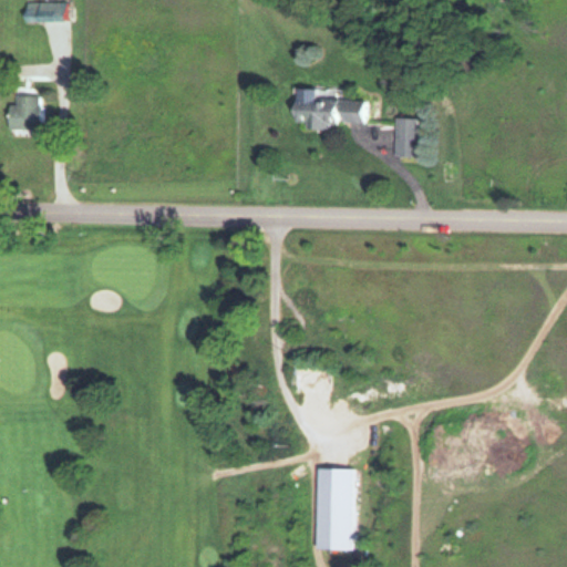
[(74,1),(30,1),(30,21),(74,21),(74,1)]
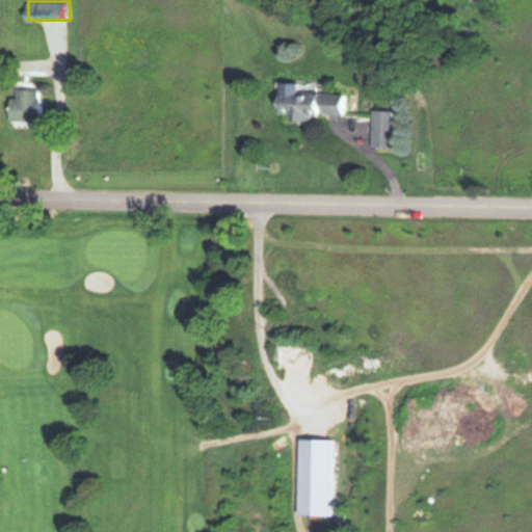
[(15,89),(15,126),(47,127),(48,89),(15,89)]
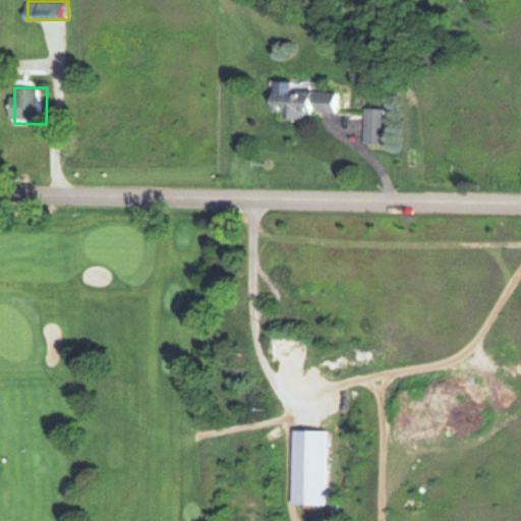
[(281,114),(333,115),(334,91),(270,89),(269,111),(281,111),(281,114)]
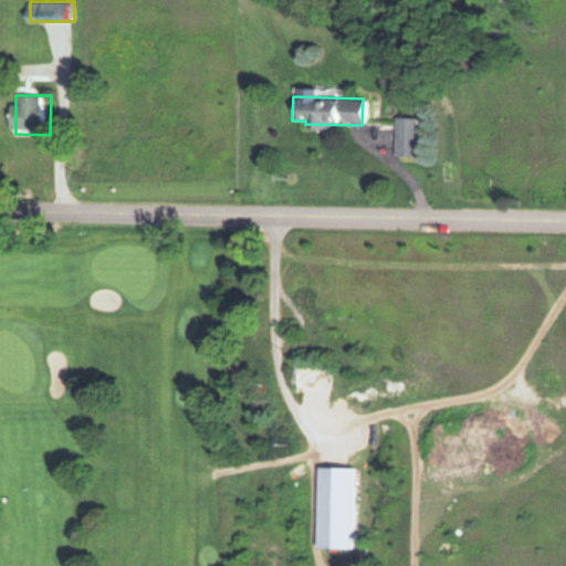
[(392,156),(417,156),(417,117),(392,117),(392,156)]
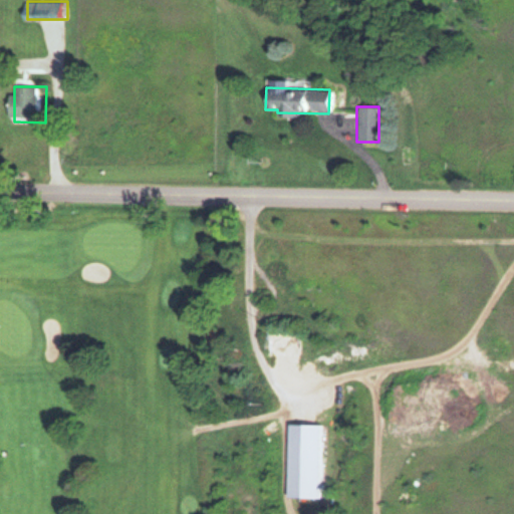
[(287,423),(286,496),(318,496),(318,423),(287,423)]
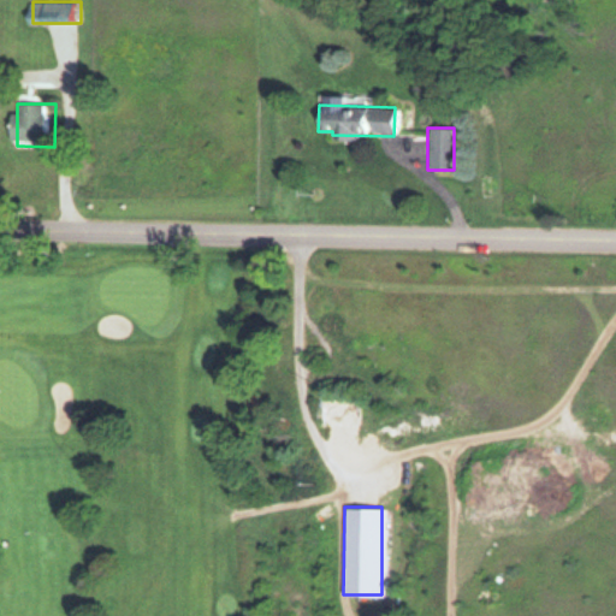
All buildings are outlined.
